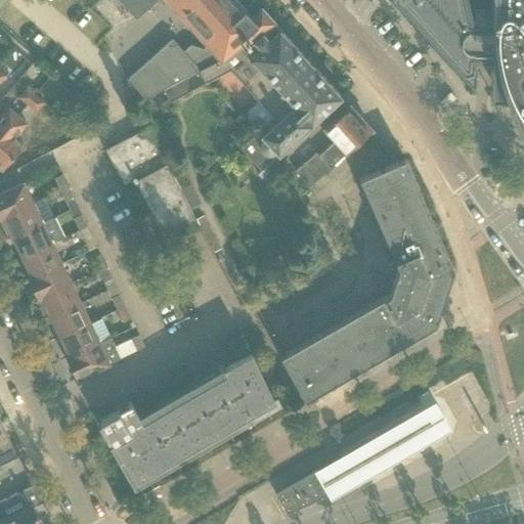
[(120,0),(136,17),(155,0),(170,0),(210,43),(204,48),(191,44),(183,51),(173,40),(172,39),(127,79),(128,81),(145,99),(163,89),(163,90),(223,57),(243,40),(245,43),(247,41),(249,43),(273,22),(262,9),(266,6),(265,4),(260,7),(255,1),(256,0),(253,0),(244,9),(235,0),(120,0)]
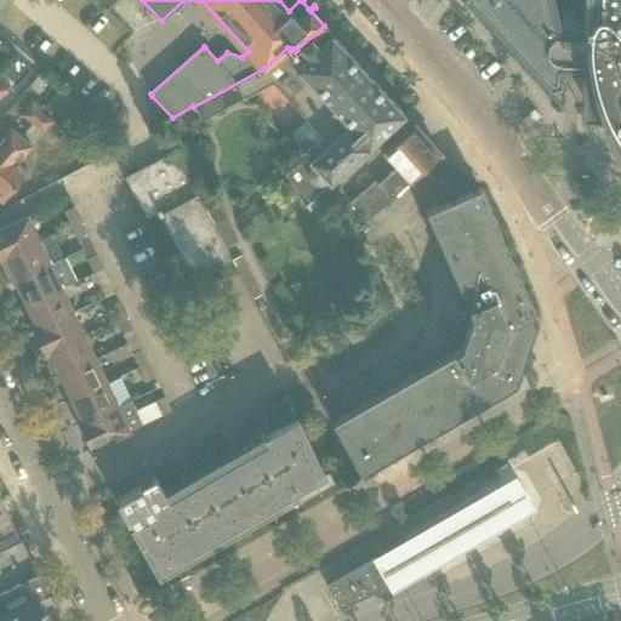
[(620,0),(581,0),(581,21),(574,21),(573,11),(560,12),(562,21),(557,21),(553,1),(552,0),(468,0),(559,100),(560,87),(560,77),(560,64),(568,64),(569,74),(579,73),(577,110),(597,112),(607,136),(619,159),(620,163),(620,0)]
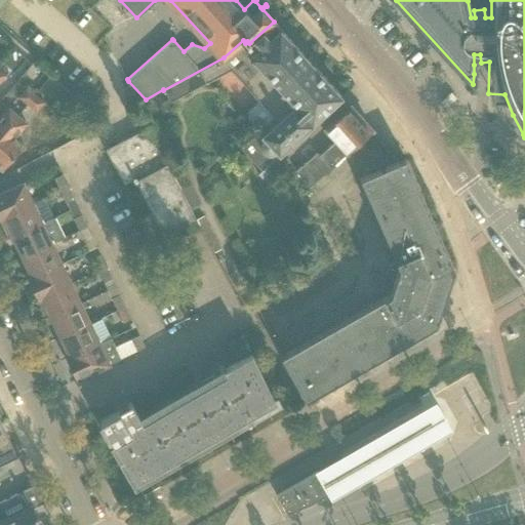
[(224,57),(163,90),(170,103),(231,70),(258,102),(244,114),(259,131),(241,148),(261,170),(258,173),(269,185),(283,170),(276,159),(290,146),(313,126),(313,125),(327,112),(342,97),(274,22),(249,43),(247,41),(245,43),(243,40),(224,57)]
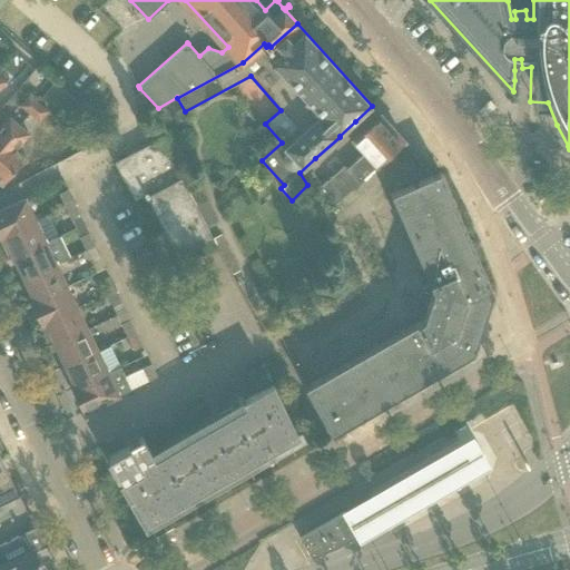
[(20,106),(30,114),(40,102),(30,94),(20,106)]
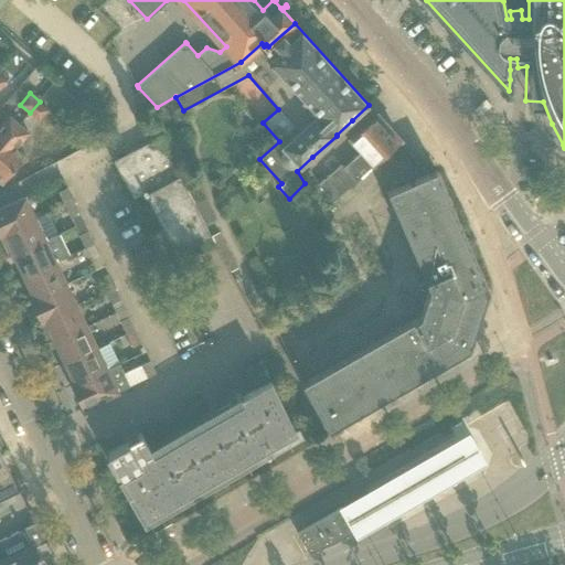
[(40,102),(30,113),(39,121),(49,109),(40,102)]
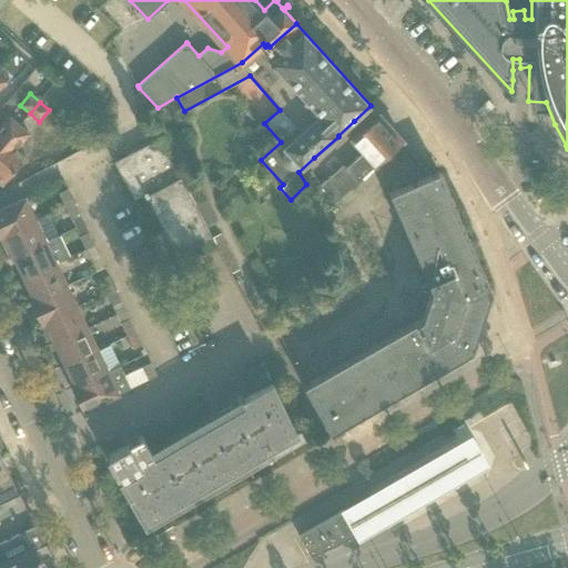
[(343,164),(320,185),(332,199),(334,202),(335,203),(342,196),(346,192),(374,168),(391,152),(403,141),(379,114),(363,129),(351,140),(363,153),(346,168),(343,164)]
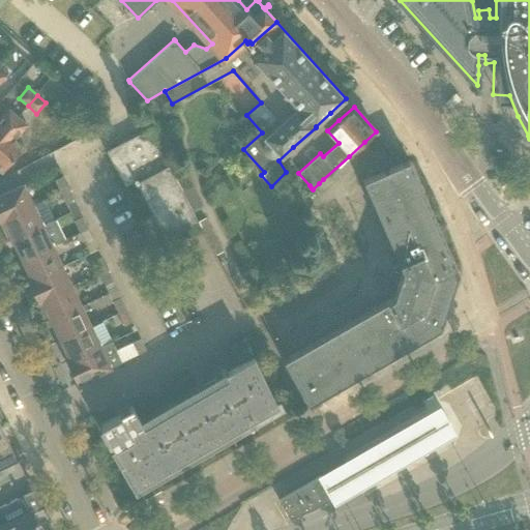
[(0,138),(18,117),(9,110),(0,119),(0,138)]
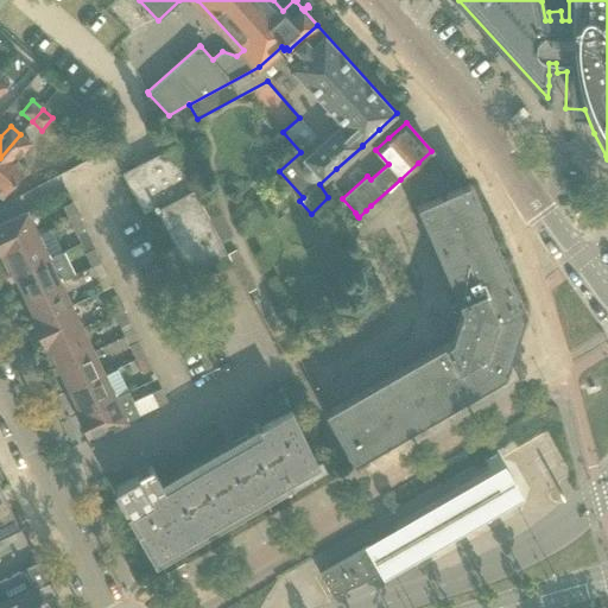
[(20,134),(0,158),(0,196),(2,198),(27,169),(17,159),(31,144),(20,134)]
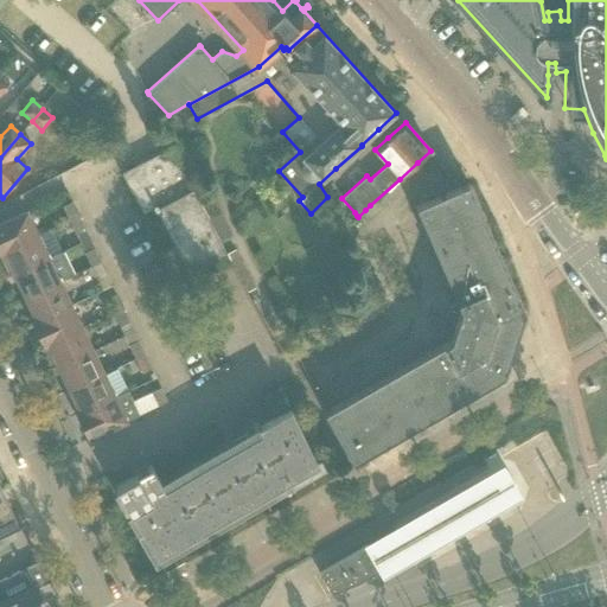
[(170,148),(120,174),(142,215),(154,209),(174,246),(158,255),(173,283),(227,255),(170,148)]
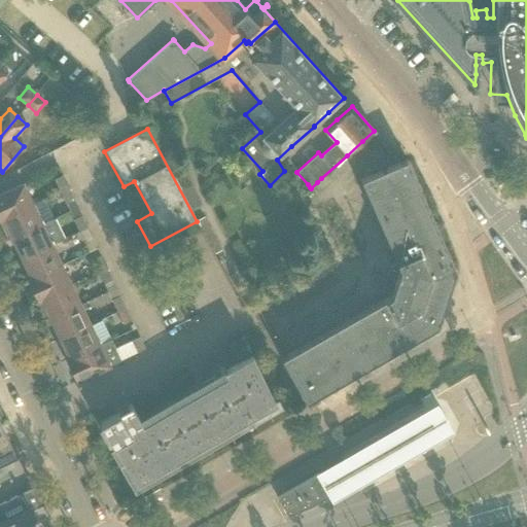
[(382,140),(374,131),(362,141),(371,150),(382,140)]
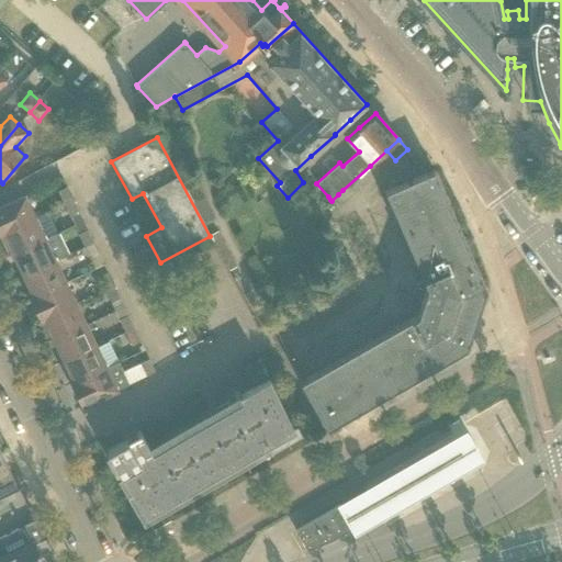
[(478,292),(485,289),(434,170),(384,191),(423,280),(417,282),(407,313),(411,318),(300,383),(326,429),(465,348),(461,341),(468,323),(470,324),(474,312),(471,311),(478,292)]
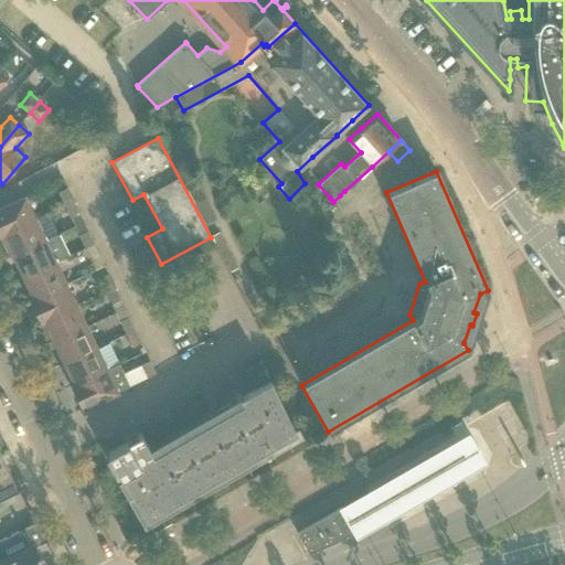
[(57,192),(64,205),(73,201),(66,188),(57,192)]
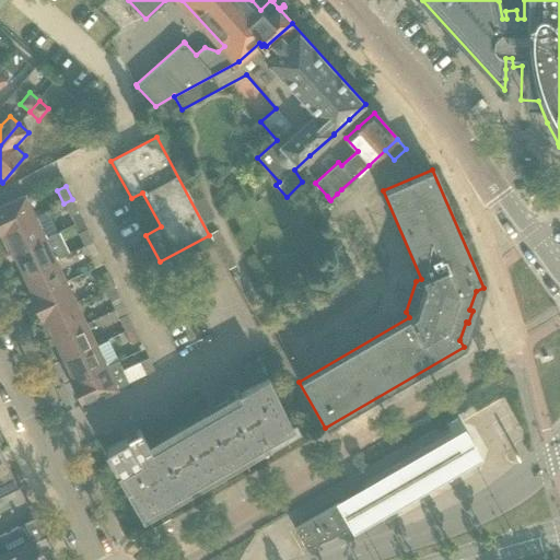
[(0,233),(2,232),(34,217),(24,196),(0,206),(0,233)]
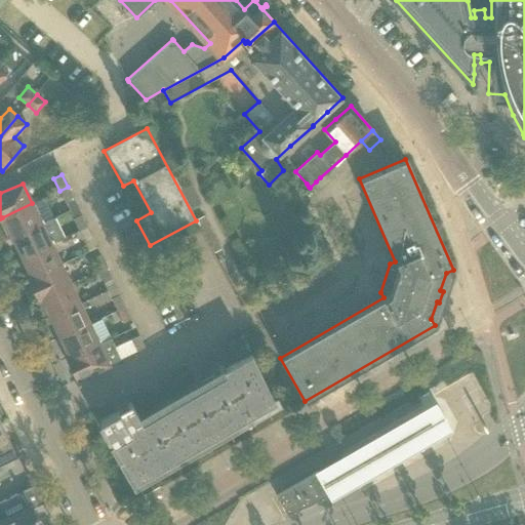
[(68,187),(59,191),(65,203),(73,199),(68,187)]
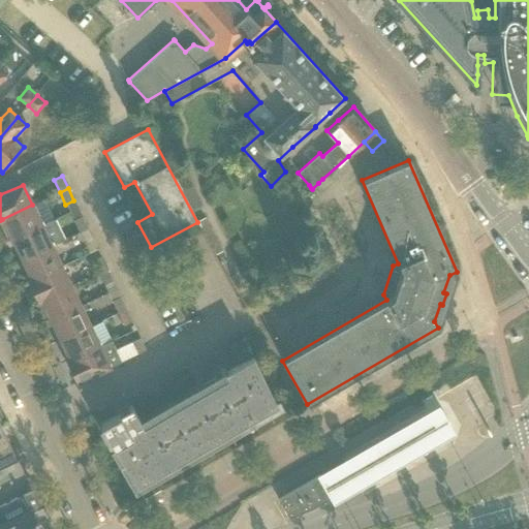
[(2,219),(11,240),(42,225),(32,205),(2,219)]
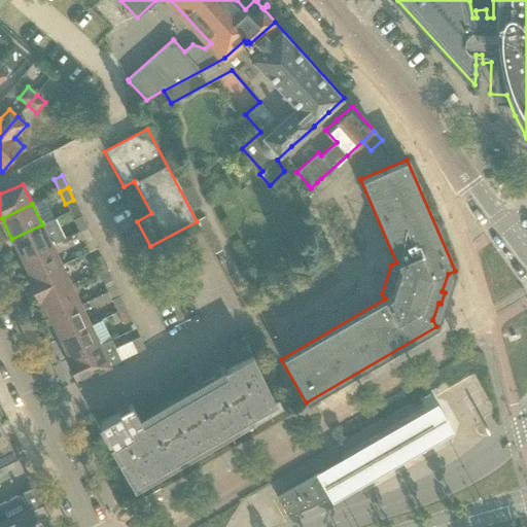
[(73,219),(78,232),(86,227),(81,215),(73,219)]
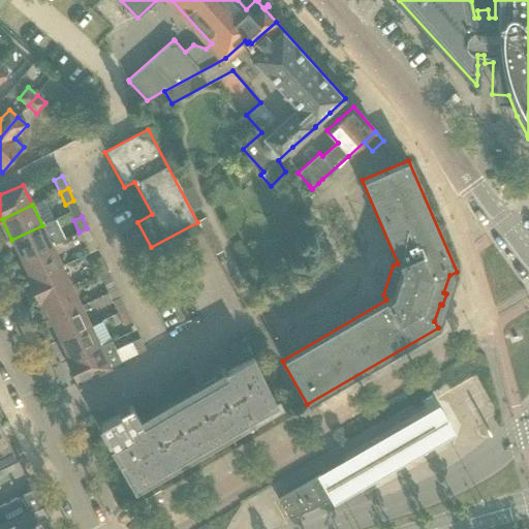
[(42,225),(11,240),(22,259),(52,245),(63,240),(54,220),(42,225)]
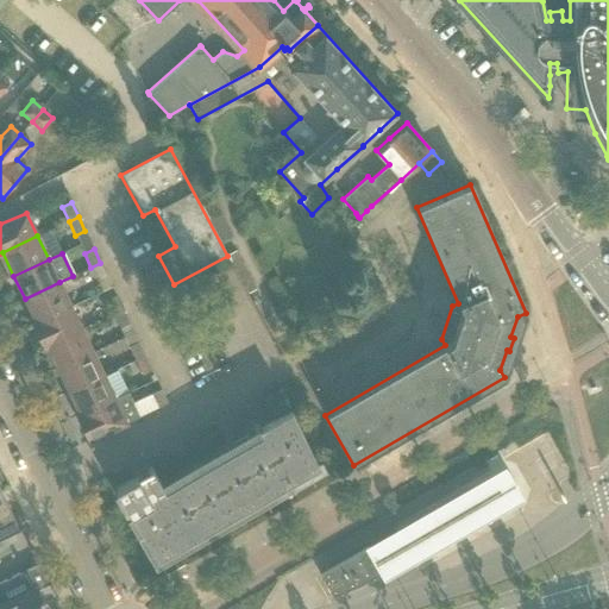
[(100,263),(90,268),(98,282),(107,277),(100,263)]
